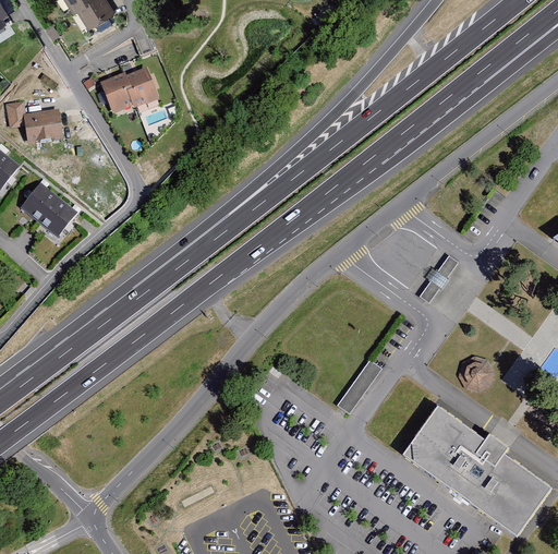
[(65,0),(72,11),(75,9),(88,0),(65,0)]
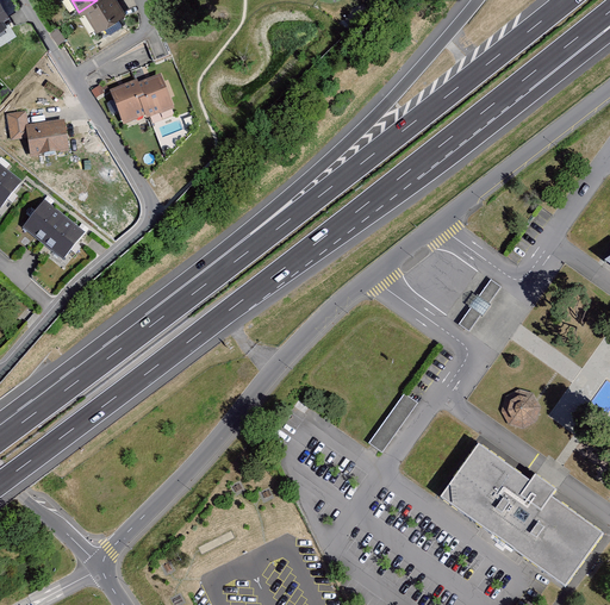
[(97,0),(82,10),(95,29),(124,11),(117,0),(97,0)]
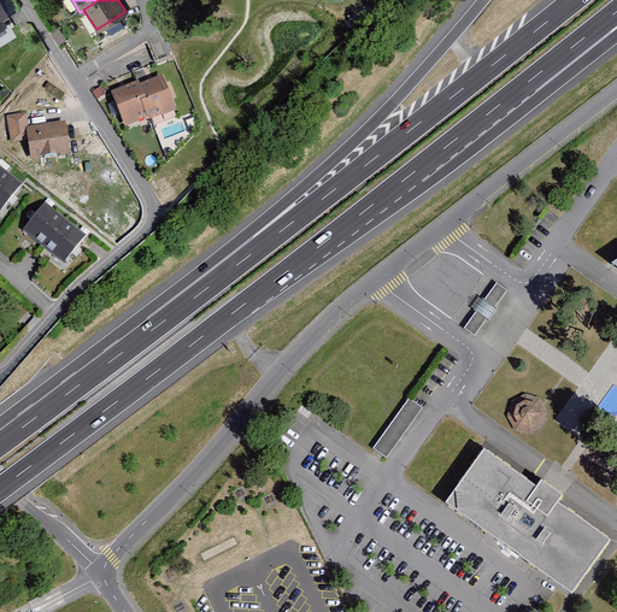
[(146,116),(147,118),(175,107),(162,72),(140,81),(145,95),(140,98),(146,116)]
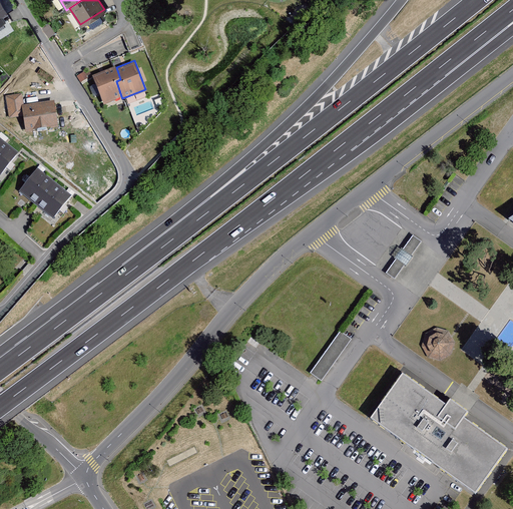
[(116,81),(120,79),(116,67),(114,65),(91,74),(103,103),(121,96),(116,81)]
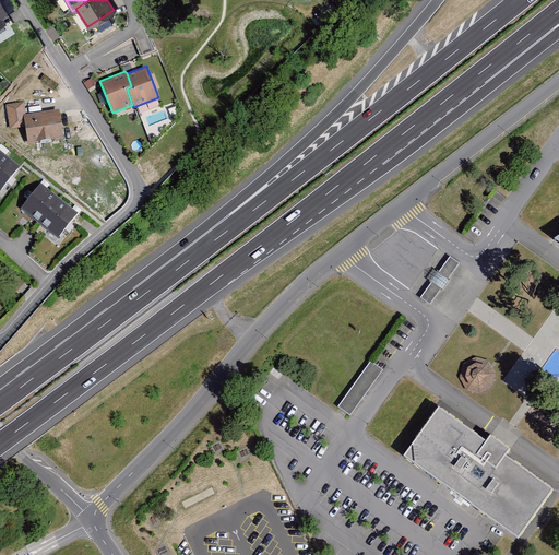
[(58,107),(22,113),(26,140),(62,134),(58,107)]
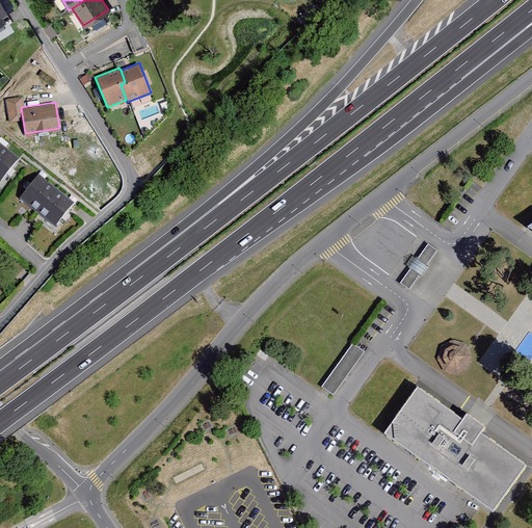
[(0,141),(0,175),(17,155),(0,141)]
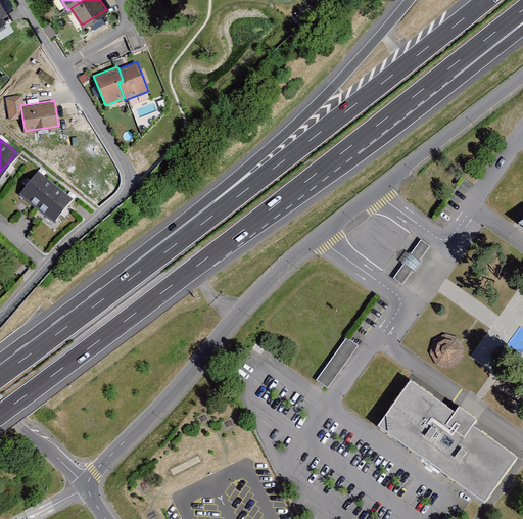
[(18,193),(34,206),(53,182),(37,170),(18,193)]
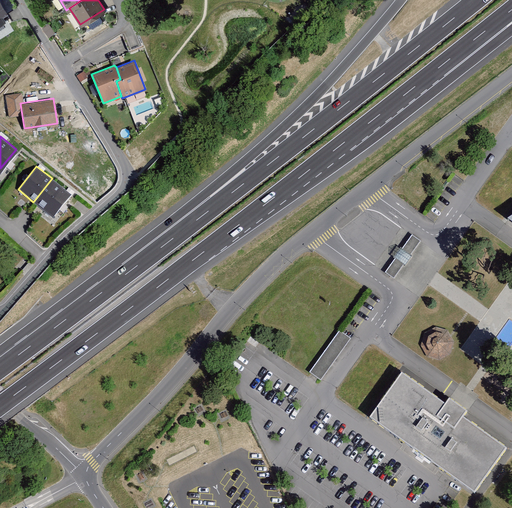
[(52,178),(33,202),(48,215),(67,191),(52,178)]
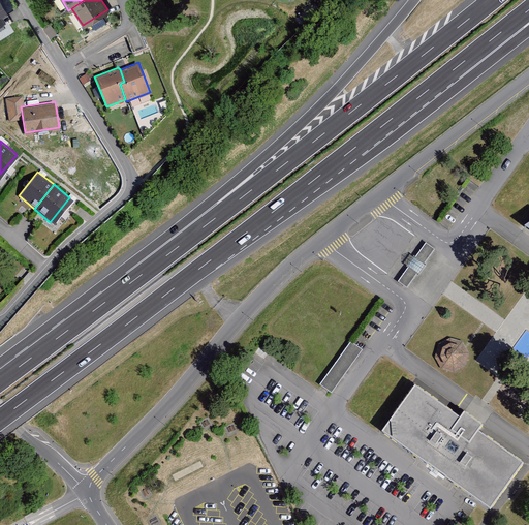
[(413,260),(404,276),(413,282),(424,267),(426,269),(432,259),(431,258),(441,242),(431,236),(419,252),(417,251),(412,259),(413,260)]
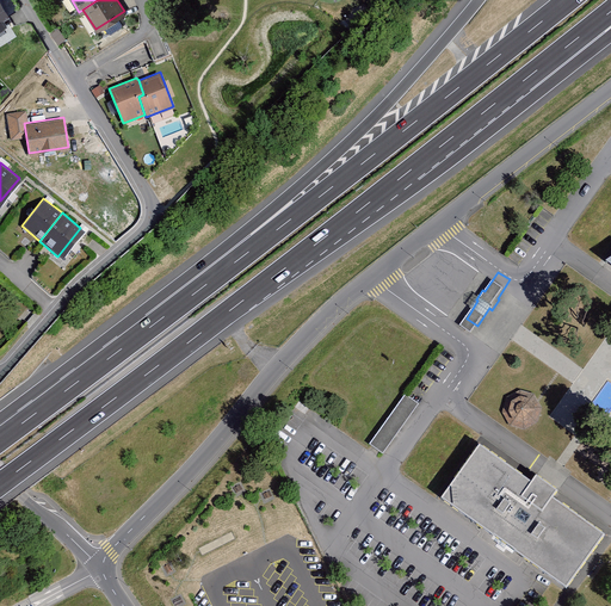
[(513,412),(520,416),(528,418),(531,418),(541,413),(545,406),(547,399),(545,391),(542,387),(538,383),(532,379),(524,379),(518,382),(516,384),(511,389),(510,393),(508,399),(510,406),(513,412)]
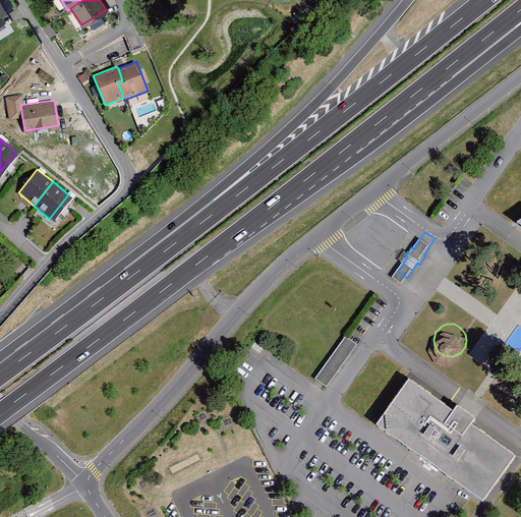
[(314,379),(327,387),(356,343),(344,335),(314,379)]
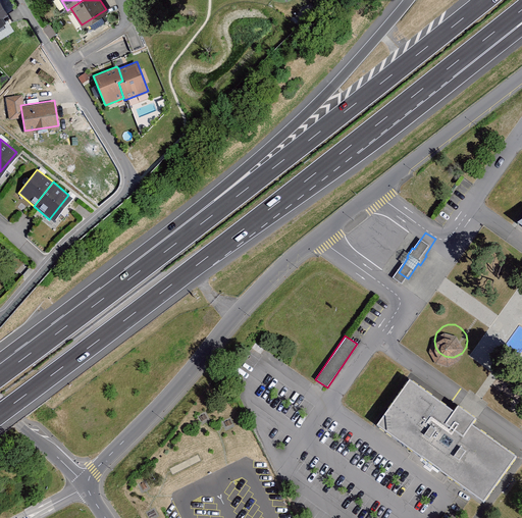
[(409,379),(376,424),(483,500),(516,455),(470,422),(474,417),(457,404),(453,410),(409,379)]
